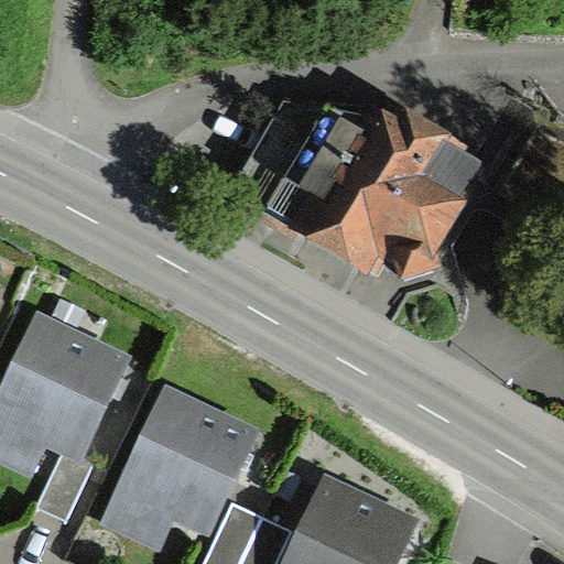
[(368,122),(299,247),(375,290),(386,271),(418,289),(459,214),(427,196),(445,165),(368,122)]
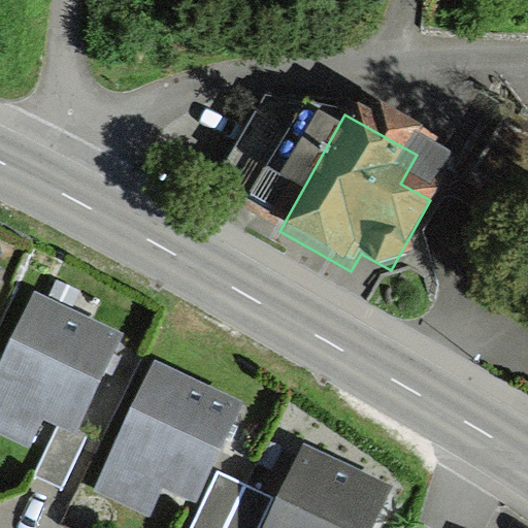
[(509,219),(527,191),(527,144),(487,117),(447,176),(509,219)]
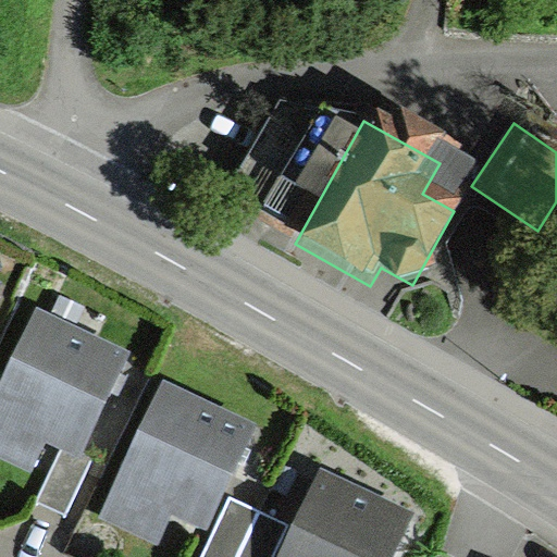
[(130,354),(38,308),(0,385),(0,457),(29,472),(47,441),(61,448),(77,456),(79,450),(114,384),(130,354)]
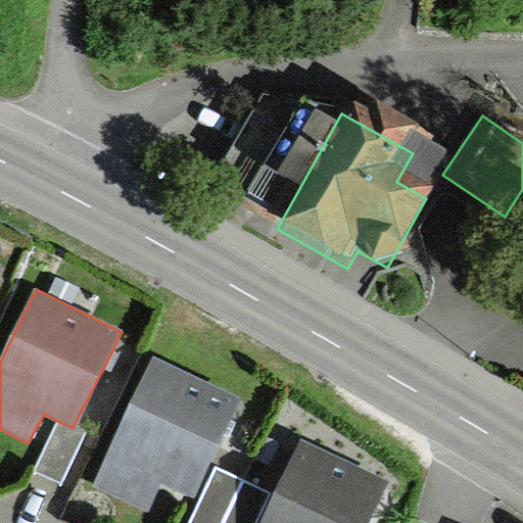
[(240,399),(155,357),(94,479),(147,506),(161,478),(192,493),(226,427),(240,399)]
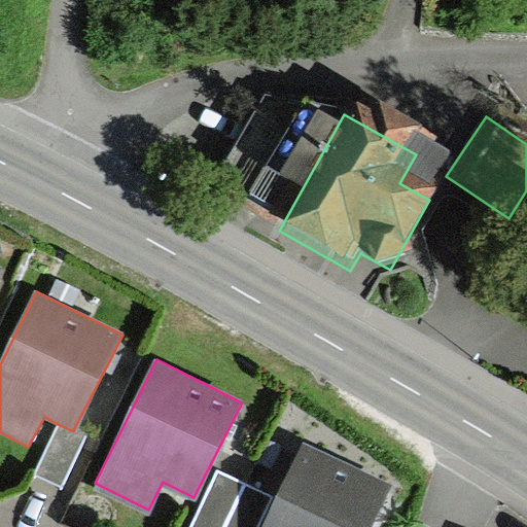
[(73,431),(58,424),(34,476),(61,488),(86,431),(75,426),(73,431)]
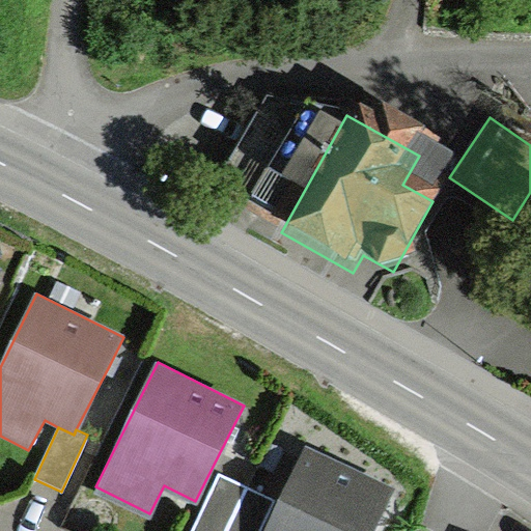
[(372,530),(393,488),(309,448),(291,485),(269,530),(372,530)]
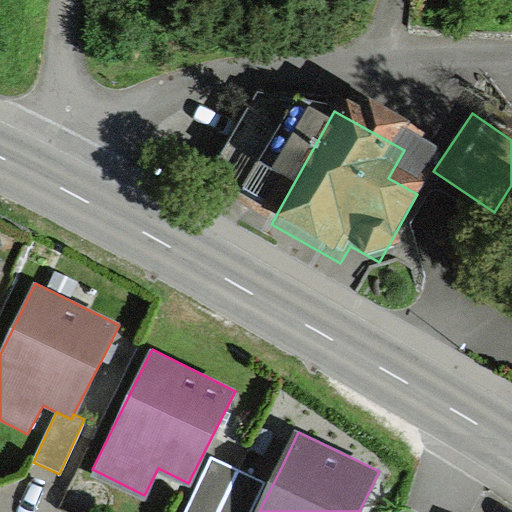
[(253,511),(267,484),(214,459),(187,511),(253,511)]
